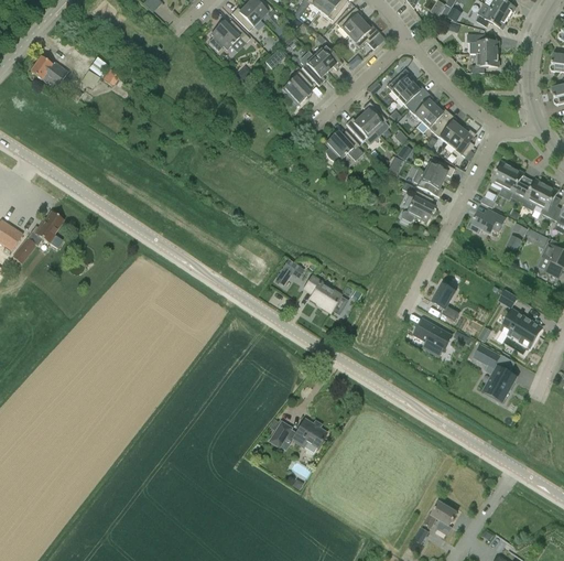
[(271,7),(264,0),(249,0),(246,3),(260,19),(271,7)]
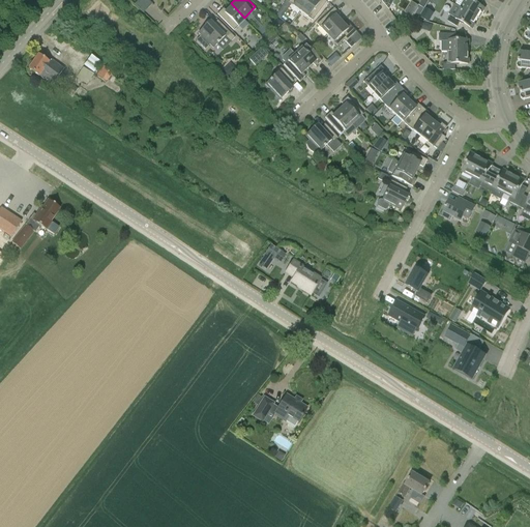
[(288,0),(300,9),(306,0),(288,0)]
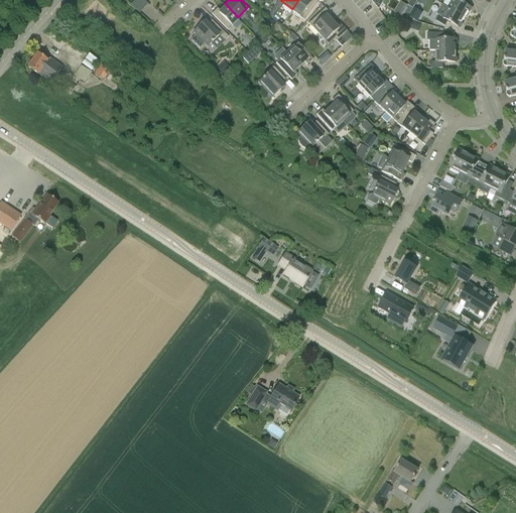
[(303,17),(316,0),(298,0),(292,9),(303,17)]
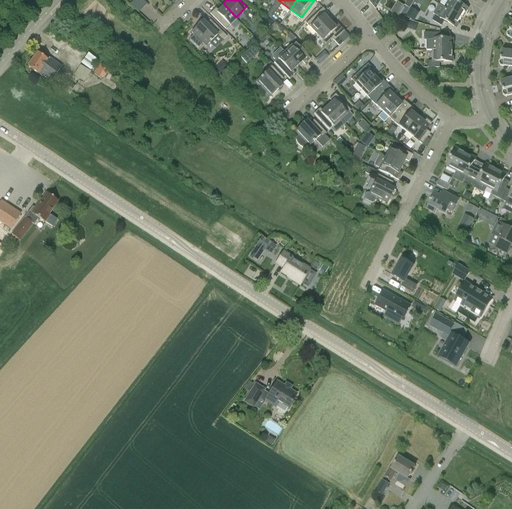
[(468,5),(459,0),(446,0),(444,4),(462,15),(468,5)]
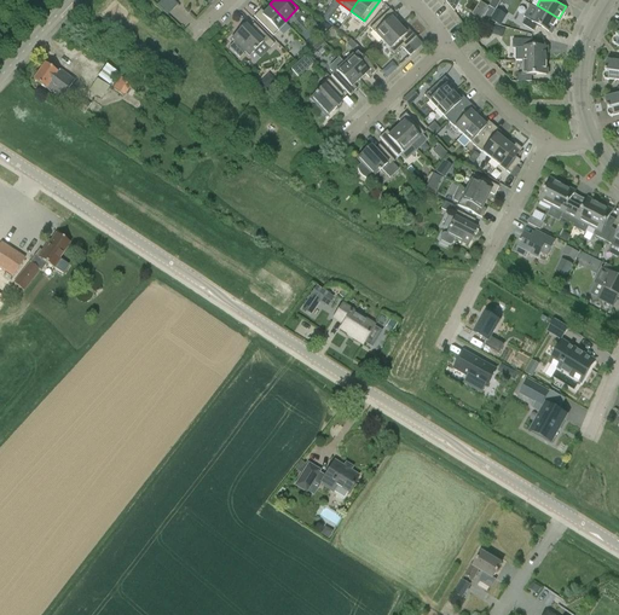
[(253,13),(273,33),(285,21),(270,4),(264,10),(260,6),(253,13)]
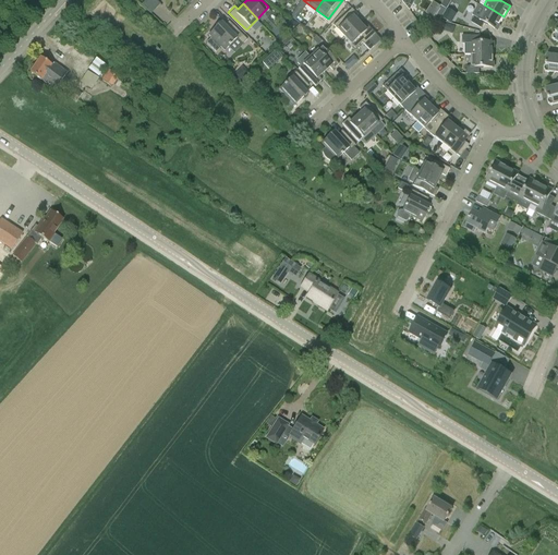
[(441,15),(447,7),(441,3),(435,14),(440,17),(441,15)]
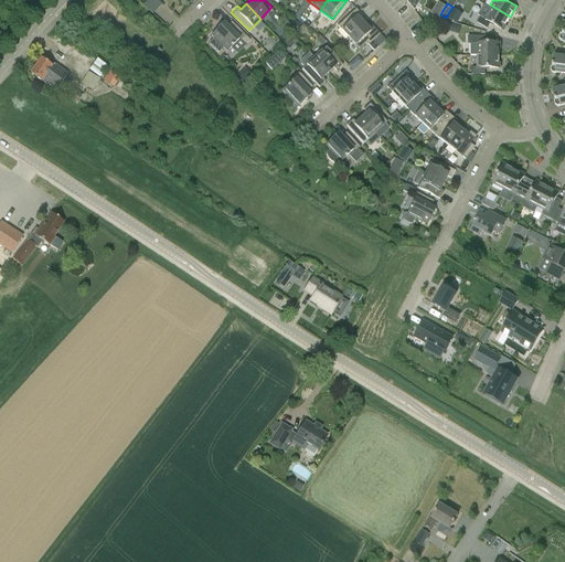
[(483,14),(480,12),(476,19),(488,25),(491,20),(503,28),(510,17),(490,4),(483,14)]
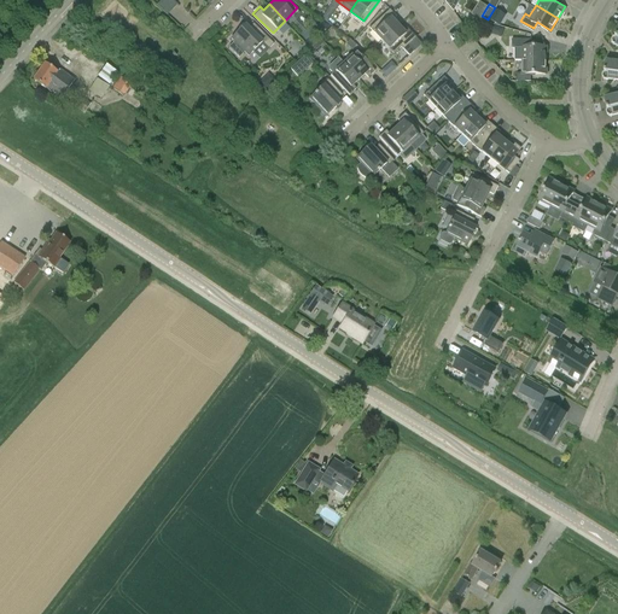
[(389,6),(369,25),(382,37),(397,23),(392,17),(396,13),(389,6)]
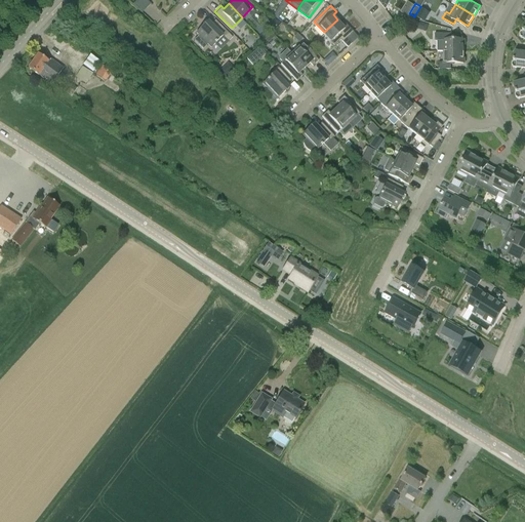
[(415,14),(423,19),(429,10),(421,5),(420,6),(415,14)]
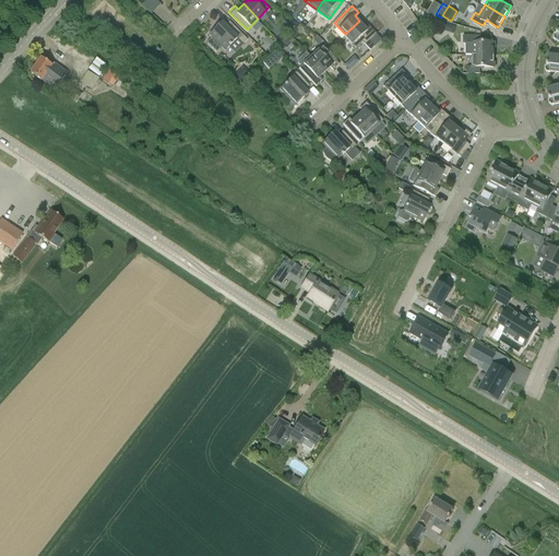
[(225,48),(237,36),(242,42),(247,37),(229,19),(225,23),(221,20),(209,32),(212,35),(206,40),(216,49),(222,45),(225,48)]
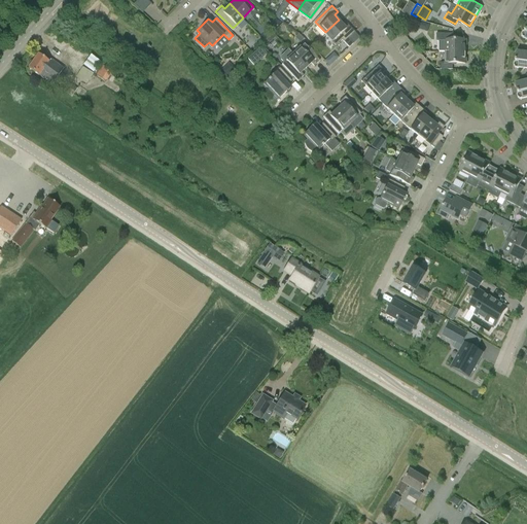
[(348,36),(354,30),(347,22),(344,25),(339,20),(325,32),(336,43),(342,37),(349,45),(352,41),(348,36)]
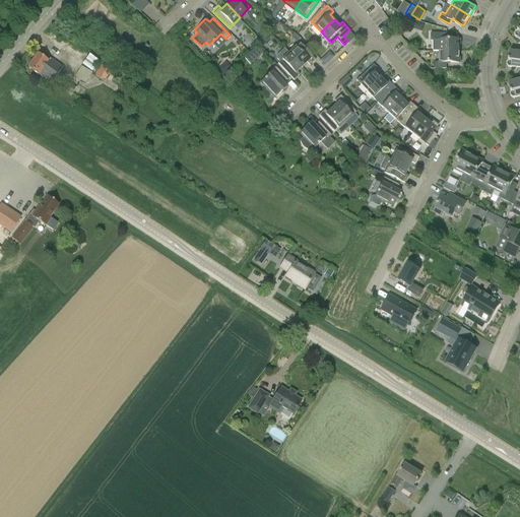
[(265,39),(272,33),(269,29),(263,37),(265,39)]
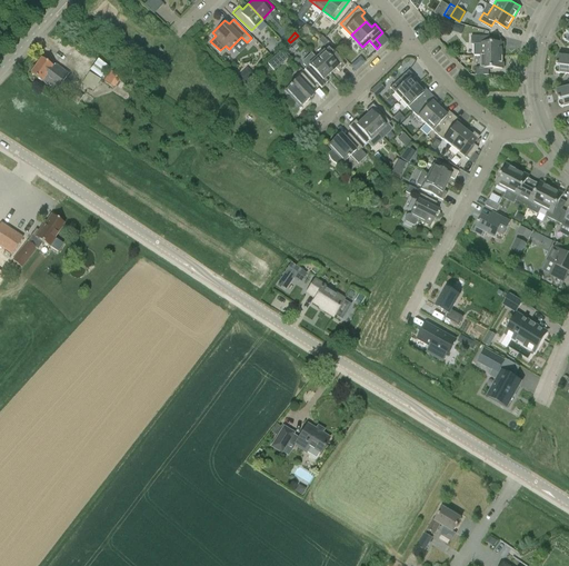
[(489,33),(471,33),(471,41),(480,41),(480,53),(503,53),(503,40),(489,40),(489,33)]
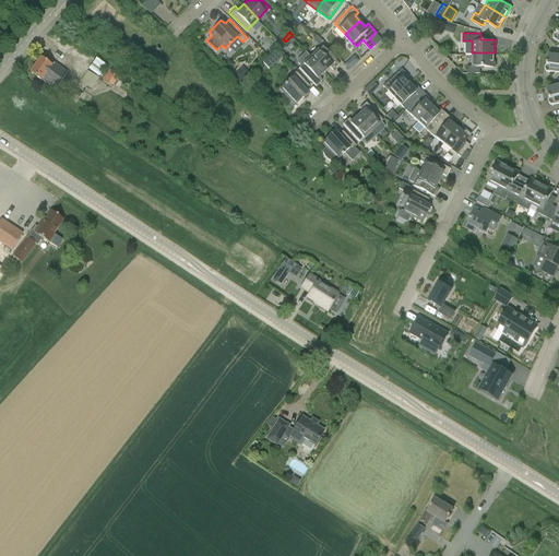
[(312,38),(319,44),(322,39),(317,34),(312,38)]
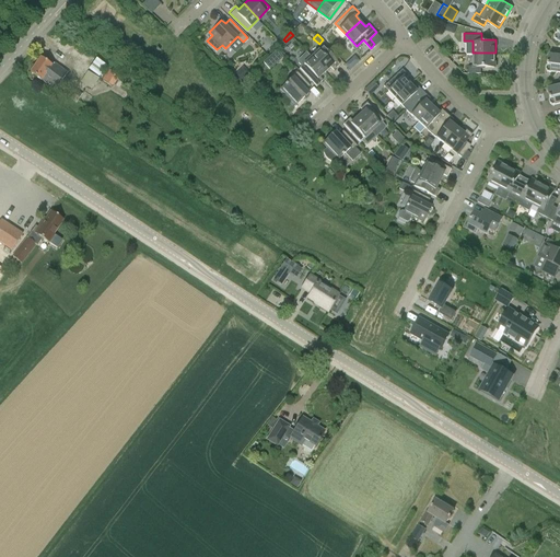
[(323,44),(311,55),(325,69),(330,65),(333,68),(339,61),(323,44)]
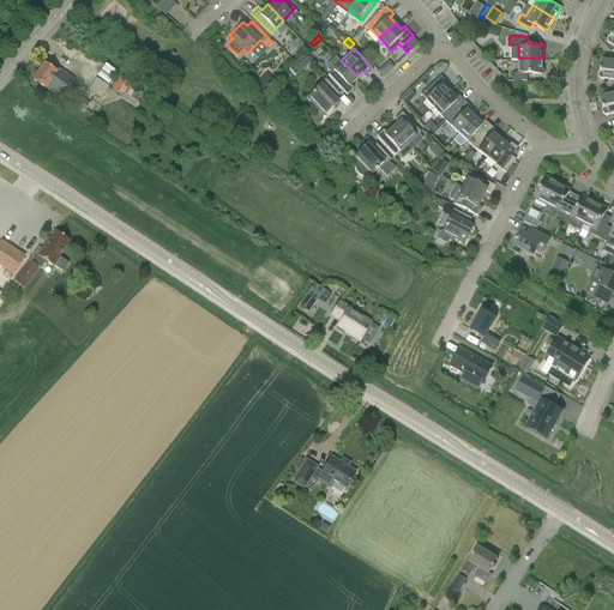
[(304,52),(298,56),(305,65),(312,59),(304,52)]
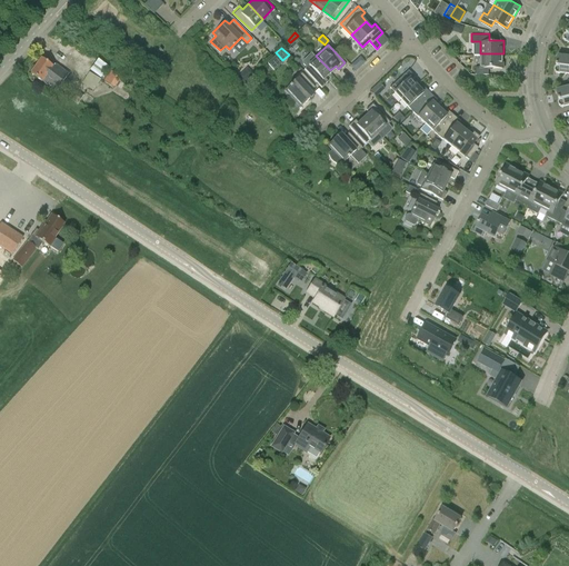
[(303,67),(321,85),(328,79),(325,76),(330,70),(316,56),(311,50),(302,58),(302,61),(306,65),(303,67)]
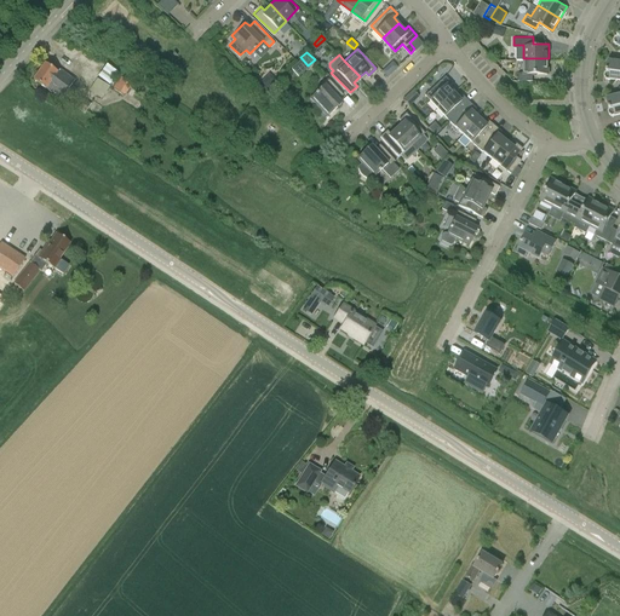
[(388,74),(397,64),(392,58),(382,69),(388,74)]
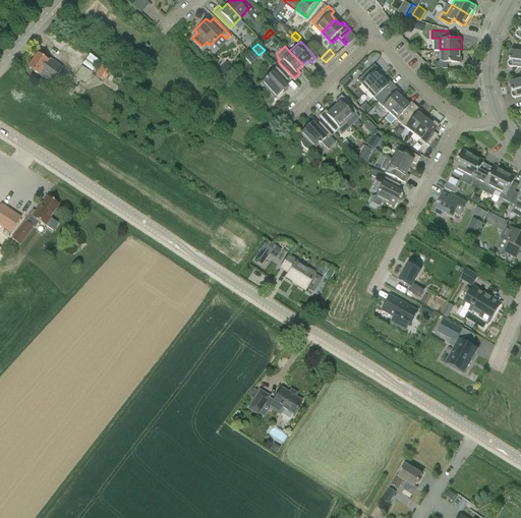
[(447,66),(448,60),(461,60),(461,49),(440,49),(440,59),(436,59),(435,66),(447,66)]
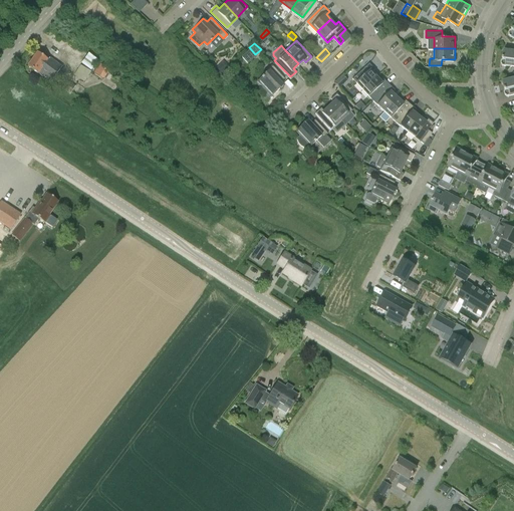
[(501,61),(502,62),(502,63),(513,64),(513,49),(504,48),(502,57),(501,58),(501,61)]
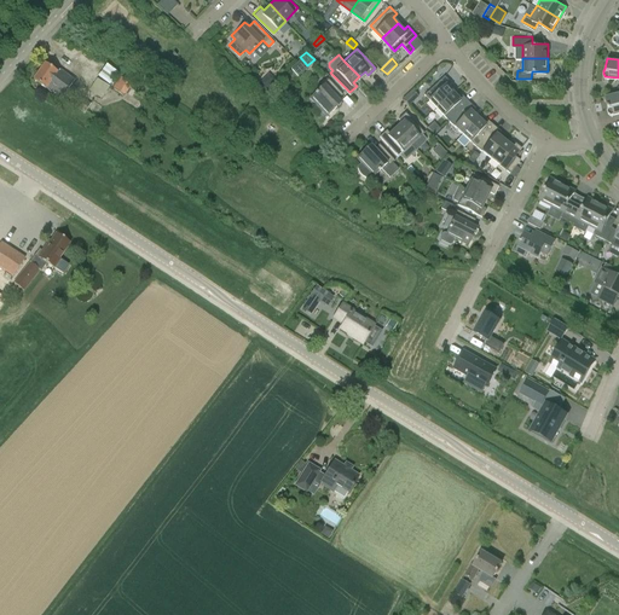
[(62,97),(75,77),(59,65),(57,69),(45,61),(33,77),(46,87),(47,86),(62,97)]
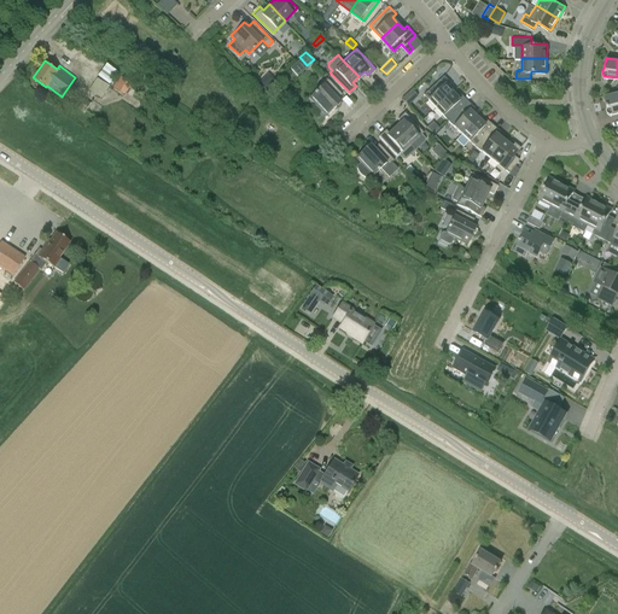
[(106,62),(98,71),(108,79),(116,68),(106,62)]
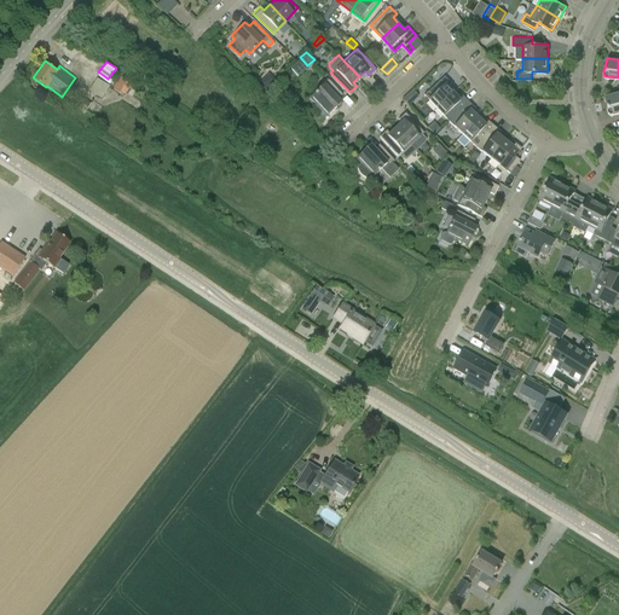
[(125,93),(132,81),(121,74),(113,85),(125,93)]
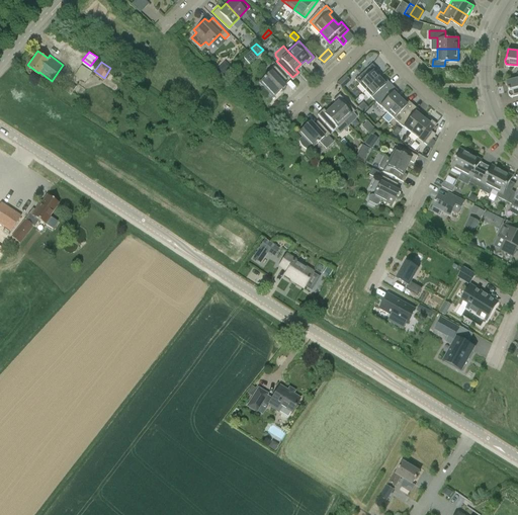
[(364,88),(378,76),(374,71),(377,68),(371,62),(354,78),(364,88)]
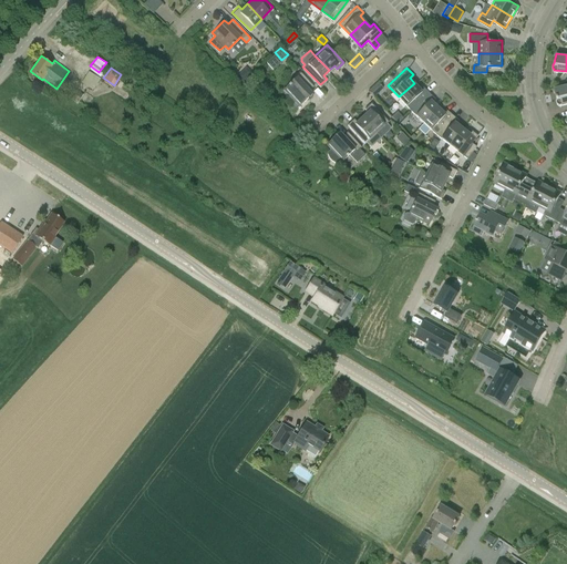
[(92,88),(101,77),(89,69),(81,80),(92,88)]
